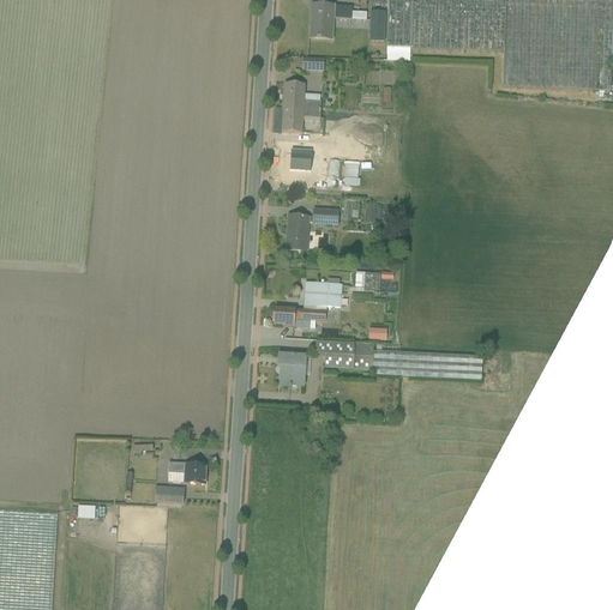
[(349,18),(350,2),(324,0),(311,0),(307,37),(332,38),(334,17),(349,18)]
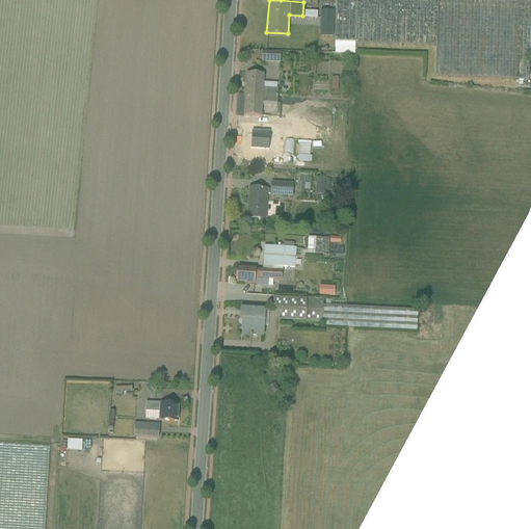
[(337,0),(335,37),(437,43),(435,74),(530,79),(530,0),(337,0)]
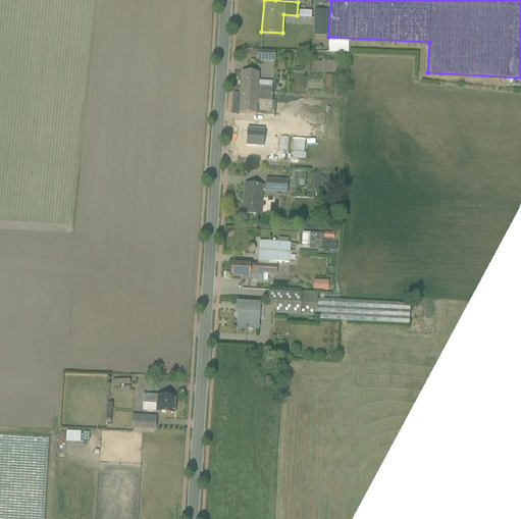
[(316,32),(327,32),(327,7),(316,6),(316,32)]
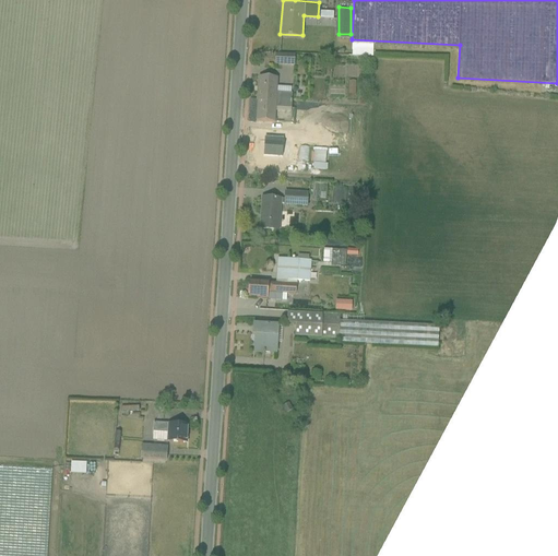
[(257,72),(254,95),(276,96),(279,74),(257,72)]
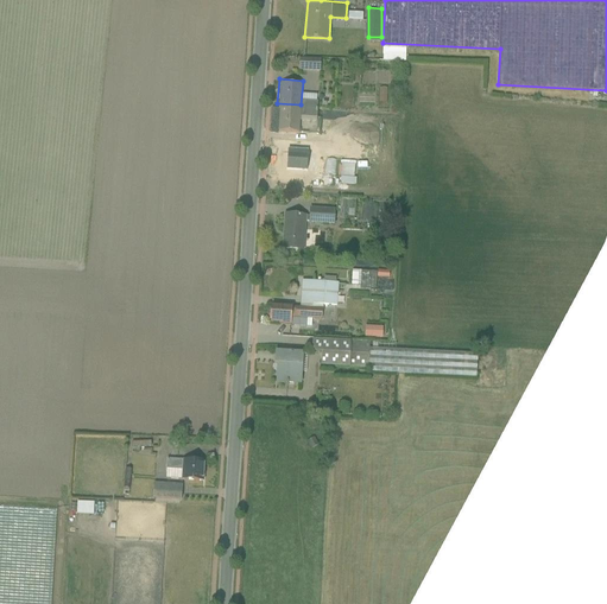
[(276,127),(299,128),(301,105),(277,103),(276,127)]
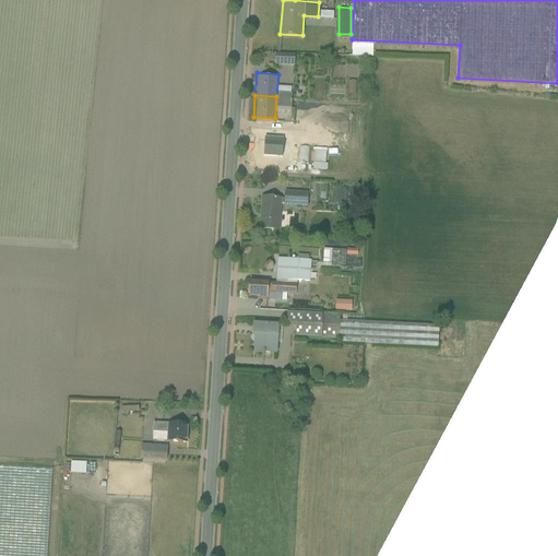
[(304,161),(313,161),(313,145),(304,145),(304,161)]
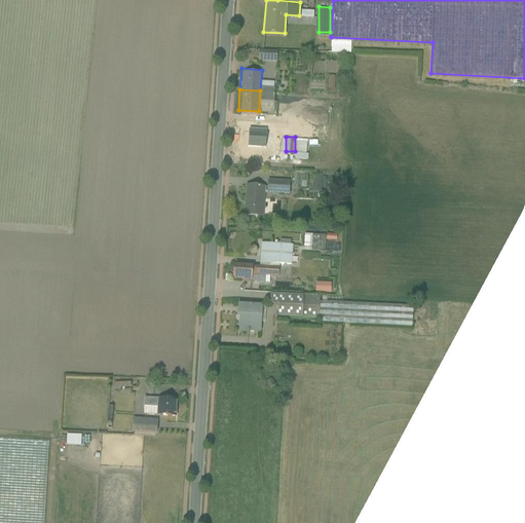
[(302,141),(302,152),(312,152),(312,142),(302,141)]
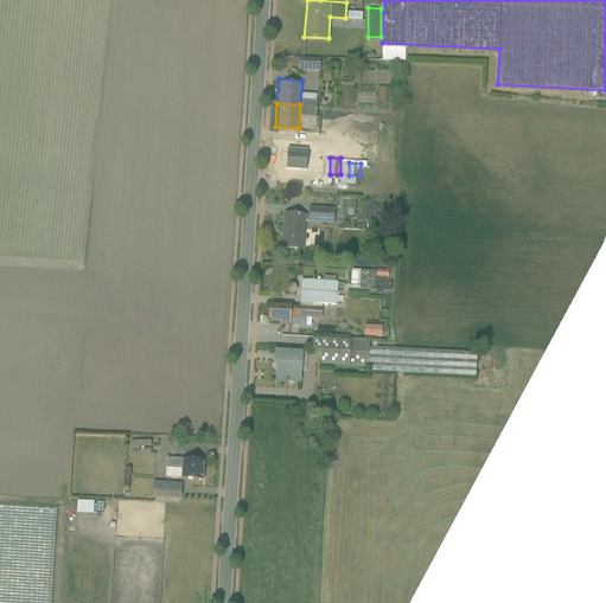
[(346,217),(358,216),(358,201),(346,201),(346,217)]
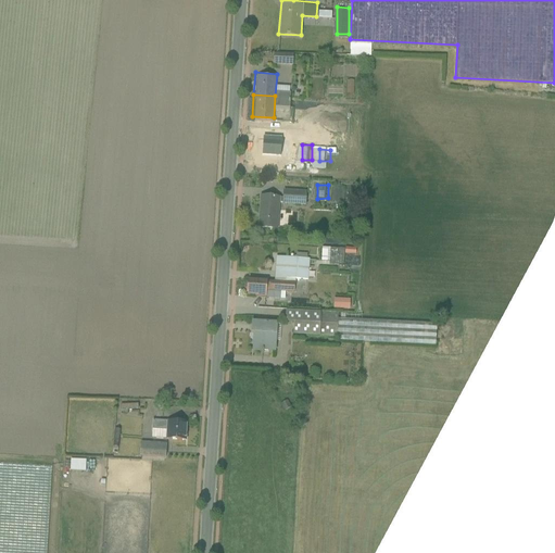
[(284,201),(306,203),(307,190),(284,189),(284,201)]
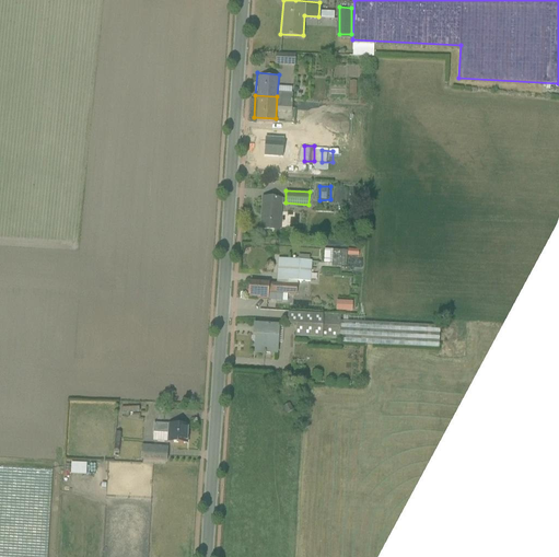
[(258,229),(280,230),(282,195),(260,194),(258,229)]
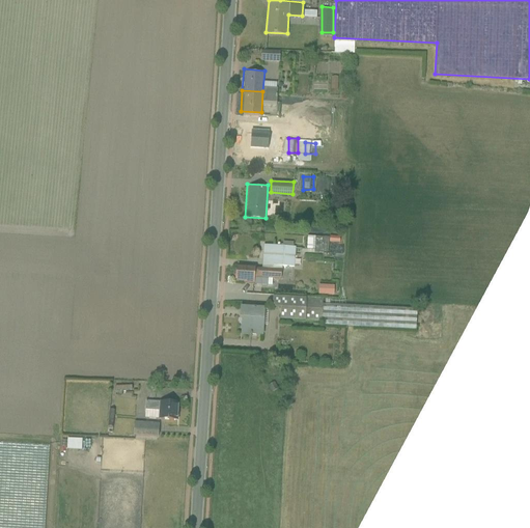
[(333,238),(333,237),(312,237),(311,250),(321,250),(328,251),(328,257),(337,257),(337,270),(346,270),(347,238),(333,238)]
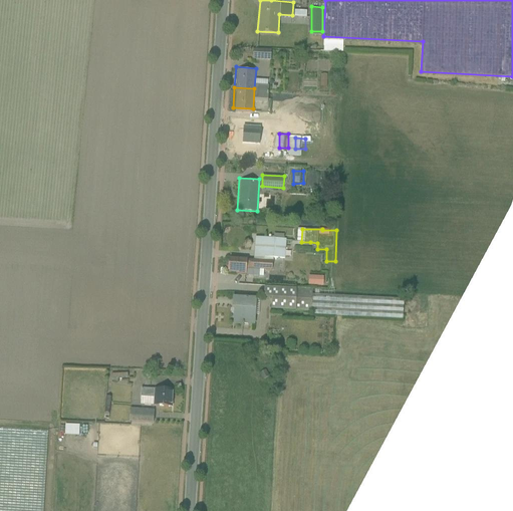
[(271,274),(272,258),(227,255),(226,270),(271,274)]
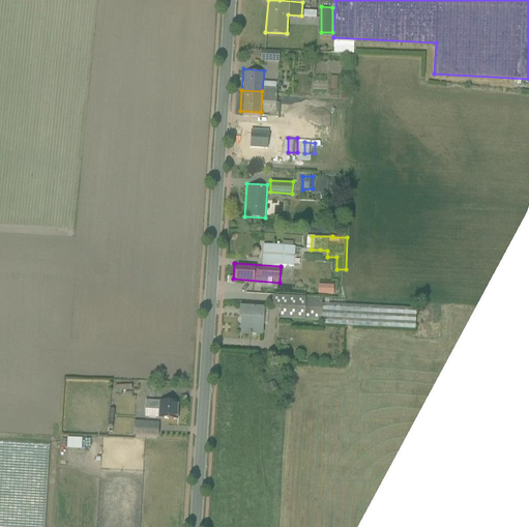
[(334,282),(319,281),(319,290),(333,291),(334,282)]
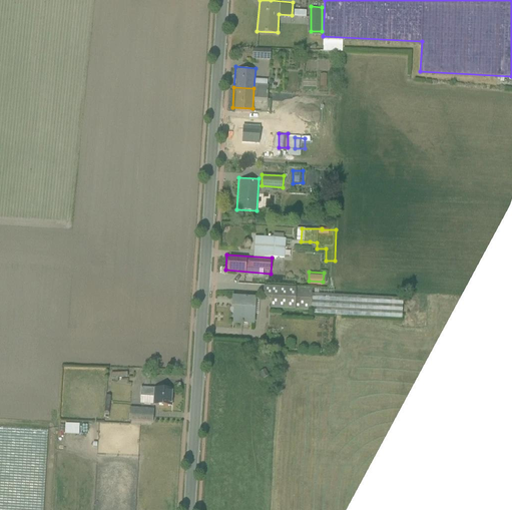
[(408,319),(407,294),(384,295),(384,299),(370,299),(369,280),(354,281),(354,300),(367,299),(367,311),(375,311),(375,317),(395,316),(395,320),(408,319)]
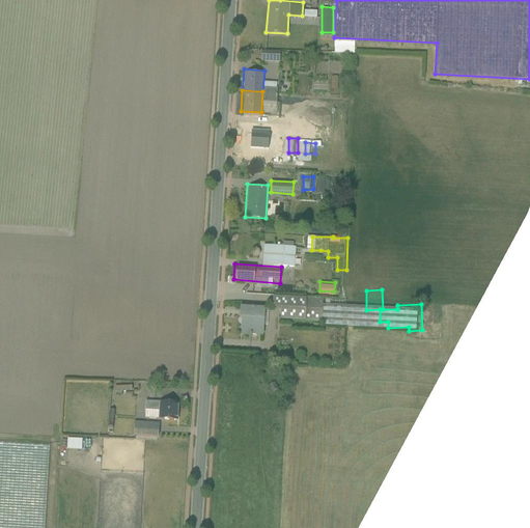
[(282,304),(281,317),(324,318),(325,296),(275,294),(275,304),(282,304)]
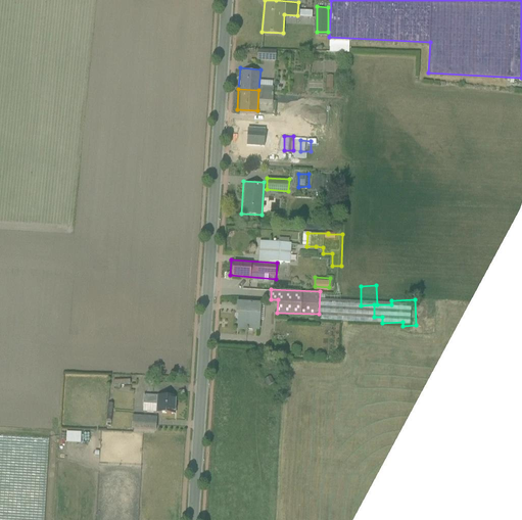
[(234,328),(257,330),(259,300),(236,299),(234,328)]
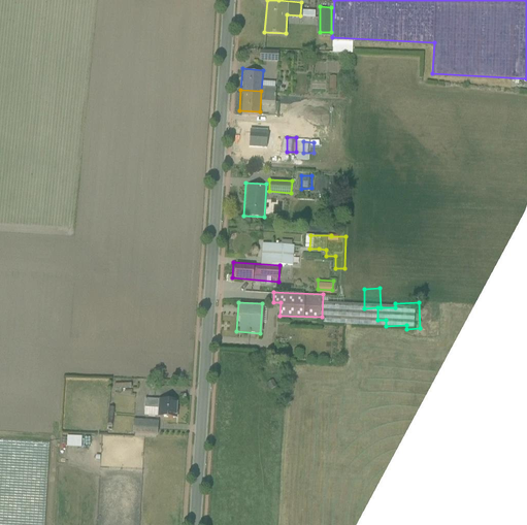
[(143,413),(175,416),(176,398),(145,395),(143,413)]
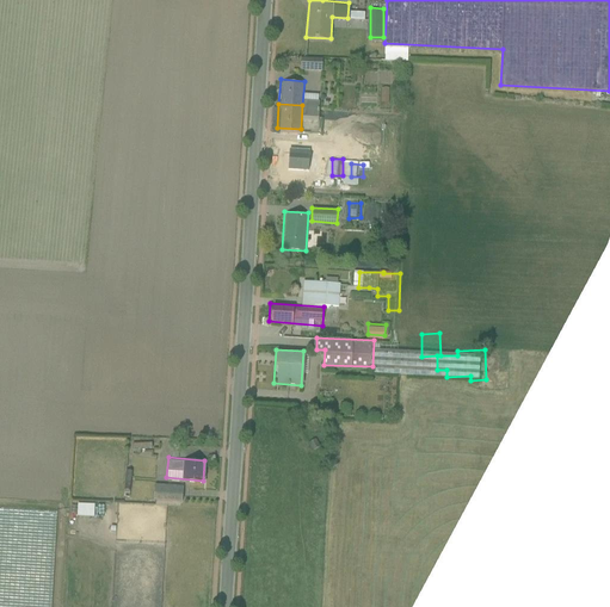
[(183,499),(184,482),(155,479),(154,497),(183,499)]
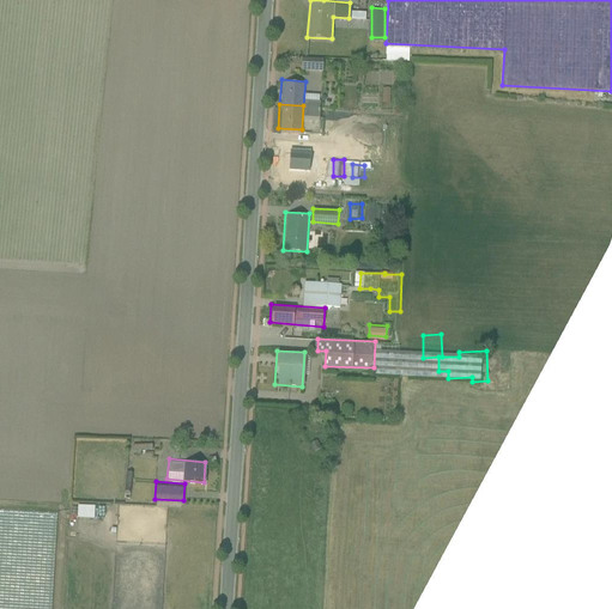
[(0,608),(17,608),(22,606),(32,607),(35,601),(41,608),(66,608),(71,512),(0,509),(0,608)]
